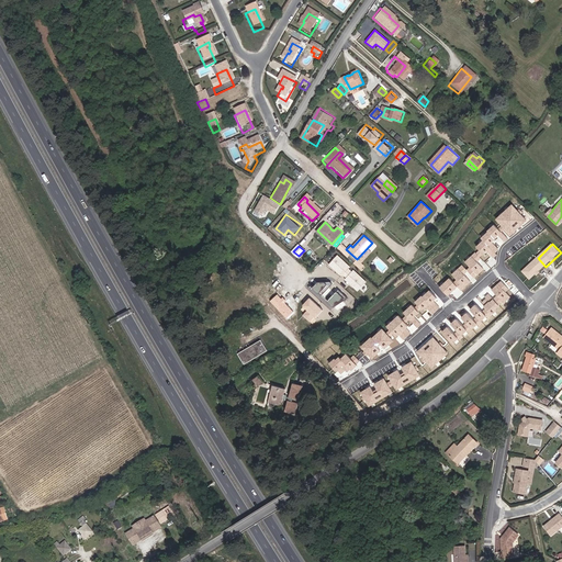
[(366,281),(337,256),(328,265),(357,291),(366,281)]
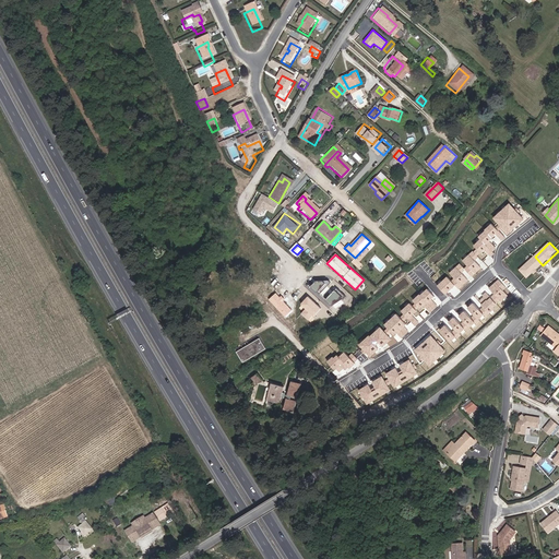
[(543,265),(535,257),(519,270),(527,280),(543,265)]
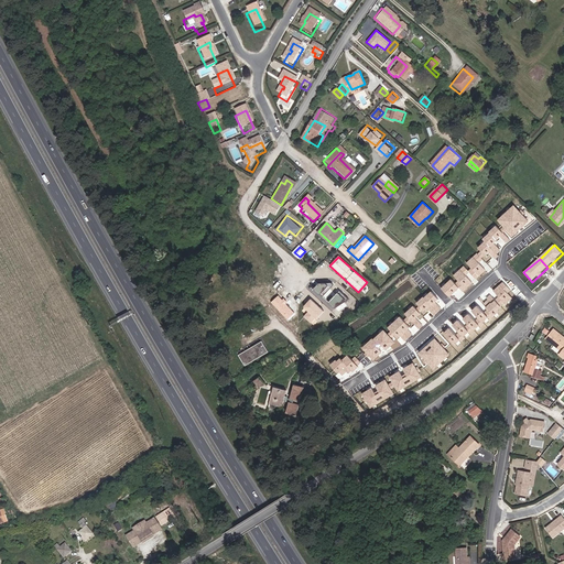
[(325,296),(336,284),(332,281),(329,284),(324,280),(316,289),(325,296)]
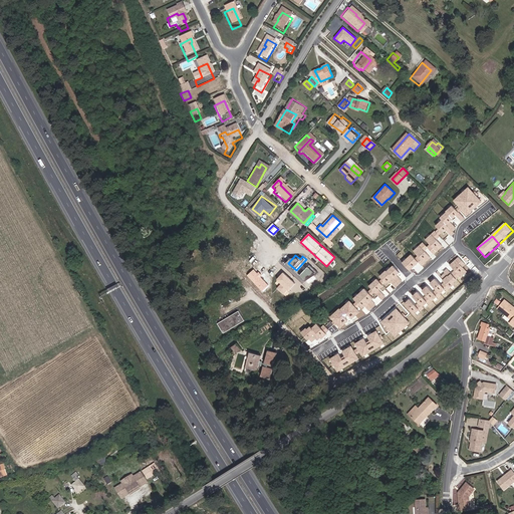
[(308,281),(319,271),(312,264),(301,274),(308,281)]
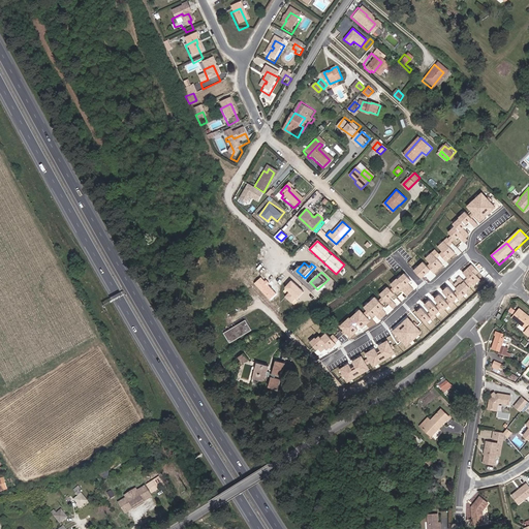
[(290,291),(286,296),(291,302),(303,290),(292,280),(285,286),(290,291)]
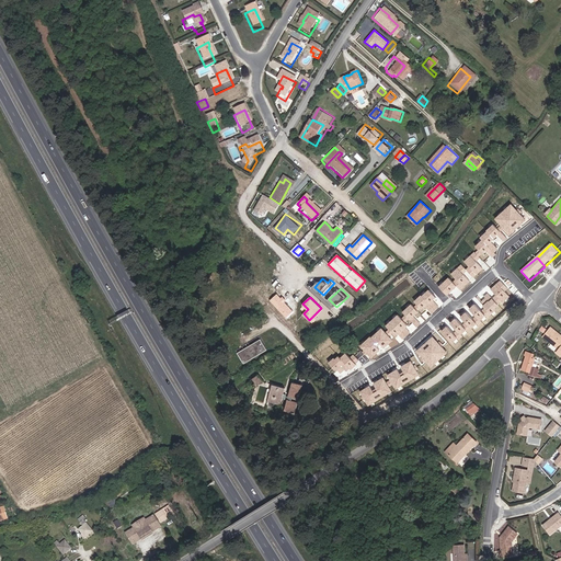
[(557,352),(560,356),(560,355),(560,334),(551,328),(545,335),(560,348),(557,352)]
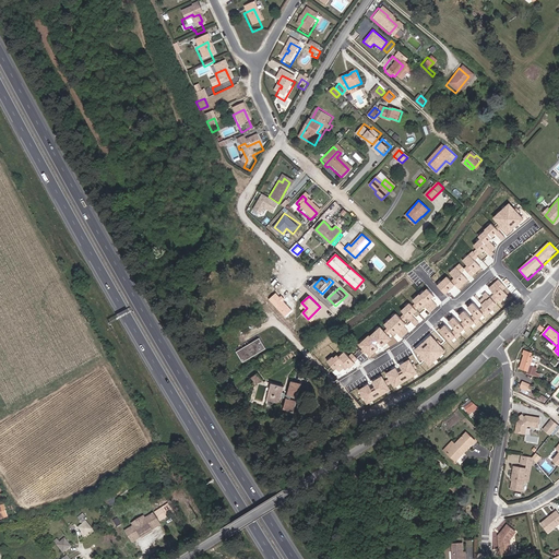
[(233,354),(238,364),(262,351),(256,340),(233,354)]
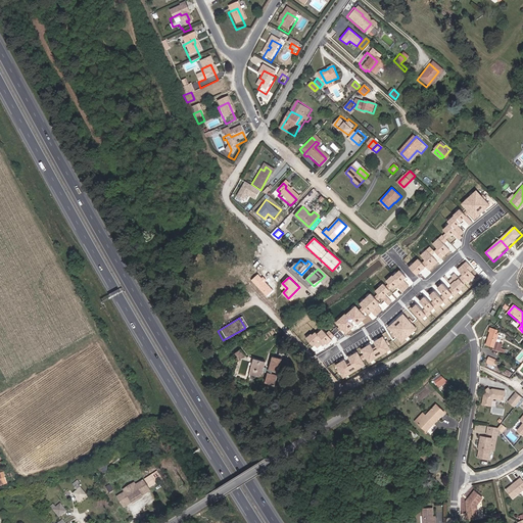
[(490,330),(486,344),(494,346),(493,348),(500,350),(502,343),(500,342),(502,336),(501,334),(497,334),(498,333),(496,332),(496,330),(495,330),(495,329),(490,327),(489,330),(490,330)]
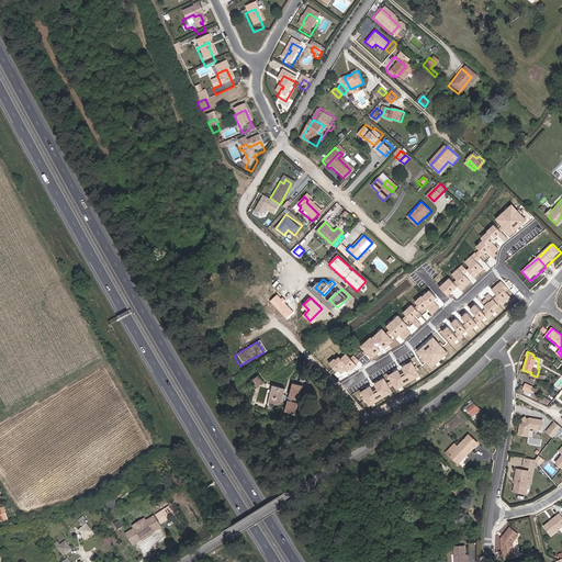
[(289,386),(280,414),(289,416),(291,405),(293,401),(296,388),(289,386)]
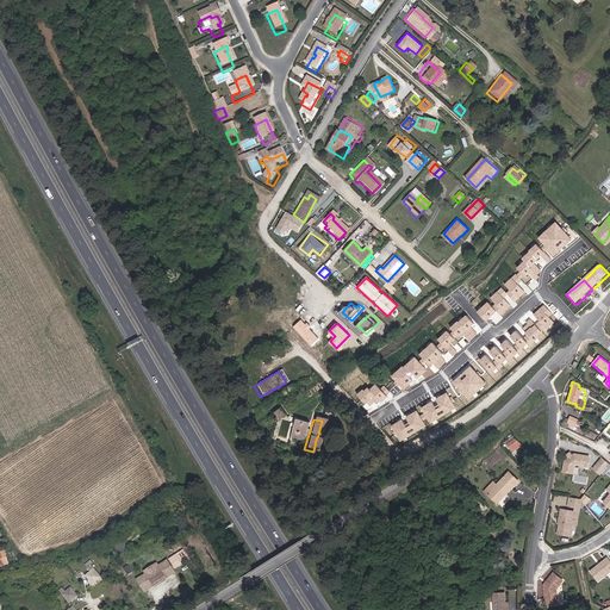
[(293,421),(288,437),(303,441),(307,424),(293,421)]
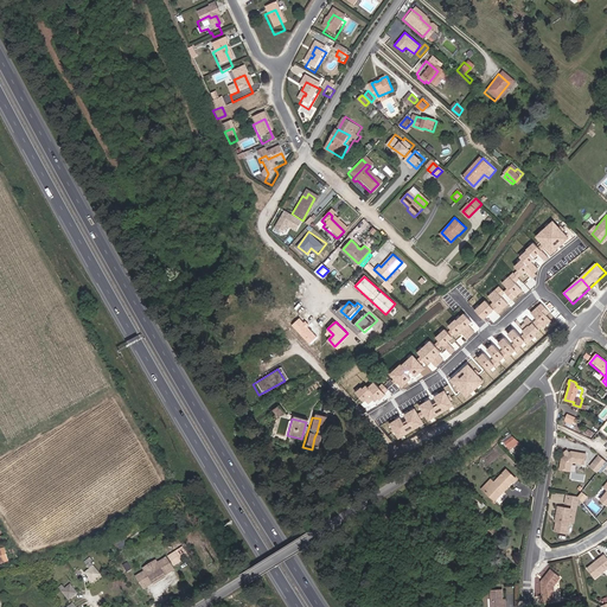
[(510,453),(516,447),(510,441),(504,446),(510,453)]
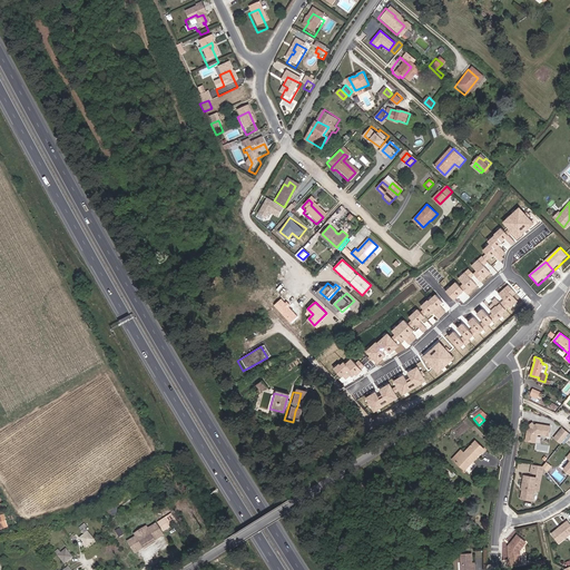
[(528,432),(526,441),(536,443),(537,436),(541,434),(549,435),(550,426),(537,424),(528,432)]
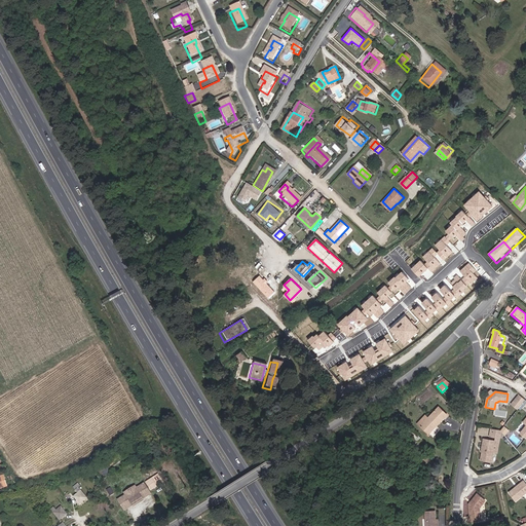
[(525,400),(519,393),(511,404),(517,409),(525,400)]
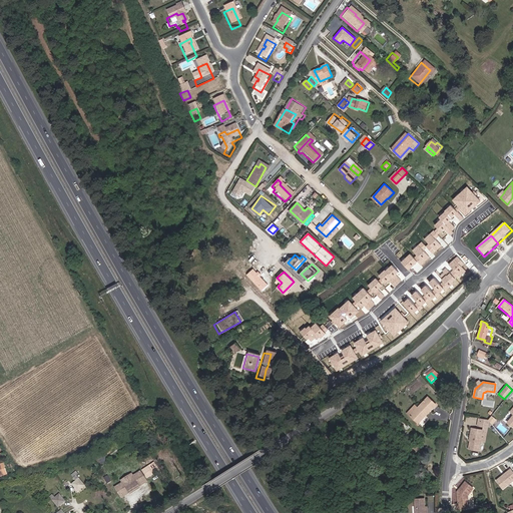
[(424,422),(426,423),(434,411),(425,405),(417,416),(411,426),(418,431),(421,426),(424,422)]
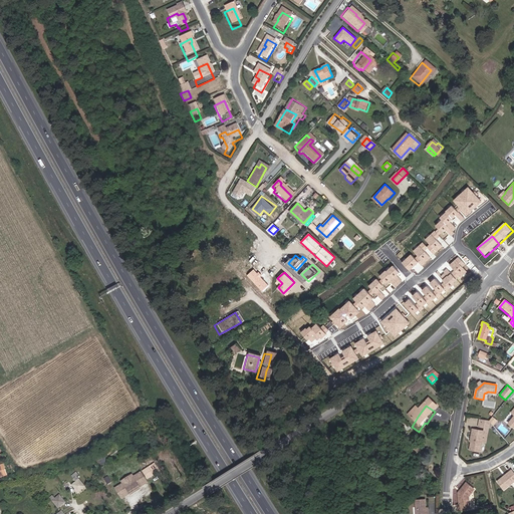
[(410,425),(412,427),(418,417),(416,416),(410,425)]
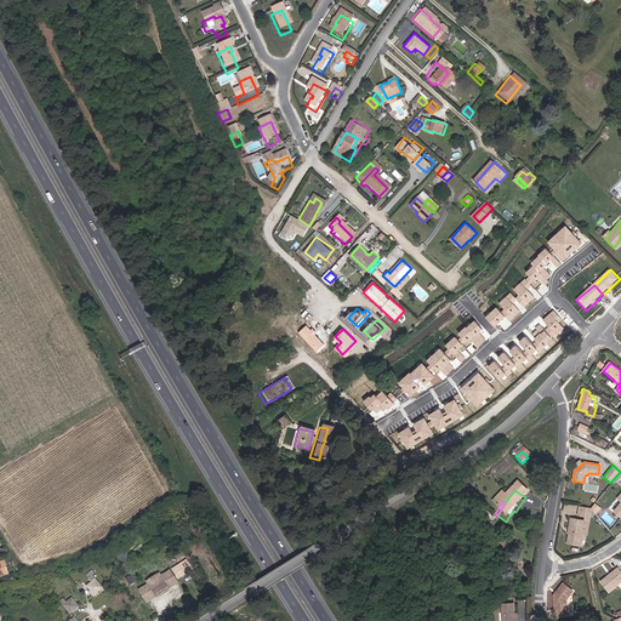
[(592,508),(598,512),(603,507),(597,502),(592,508)]
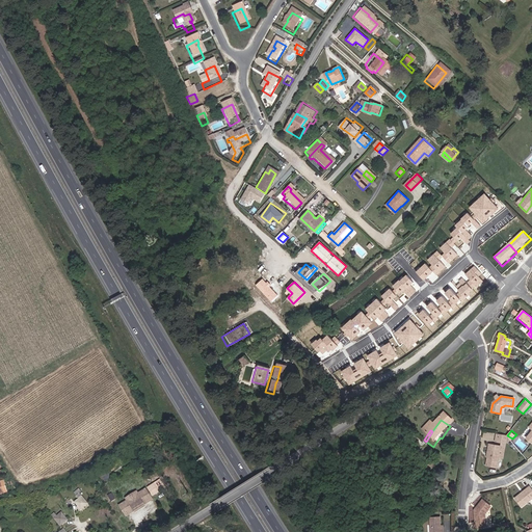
[(484,449),(482,466),(491,467),(495,446),(483,445),(482,449),(484,449)]
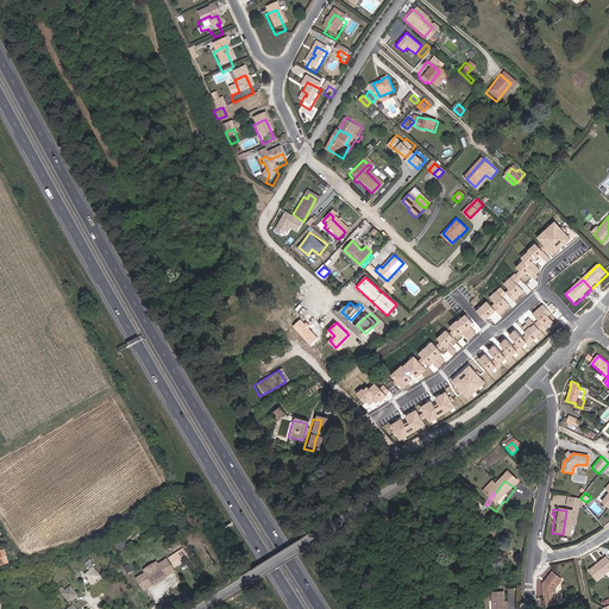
[(484,526),(489,519),(478,512),(473,519),(484,526)]
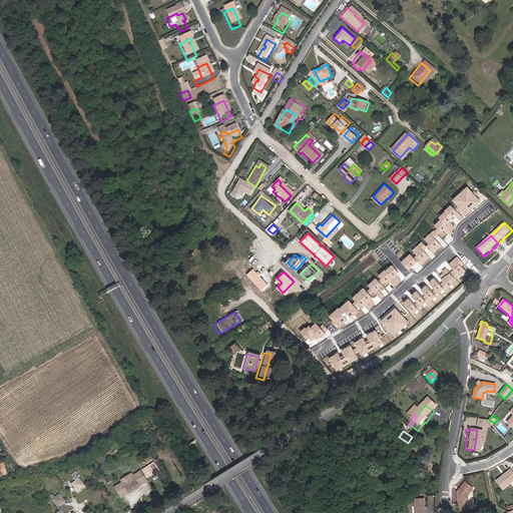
[(65,473),(71,481),(75,478),(72,475),(73,474),(70,470),(65,473)]
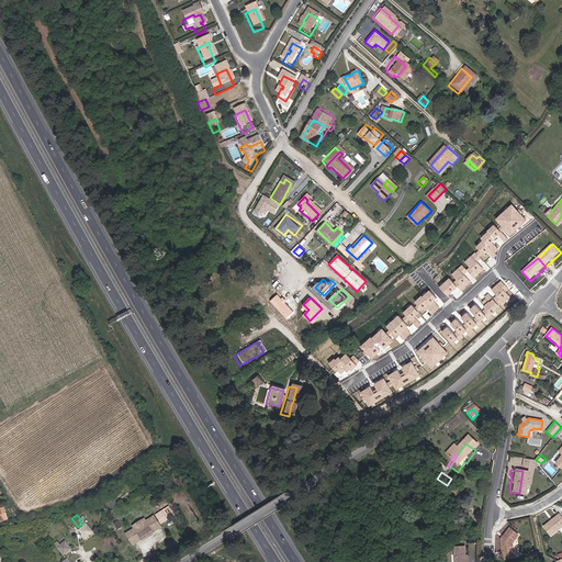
[(555,515),(540,528),(547,537),(561,525),(555,515)]
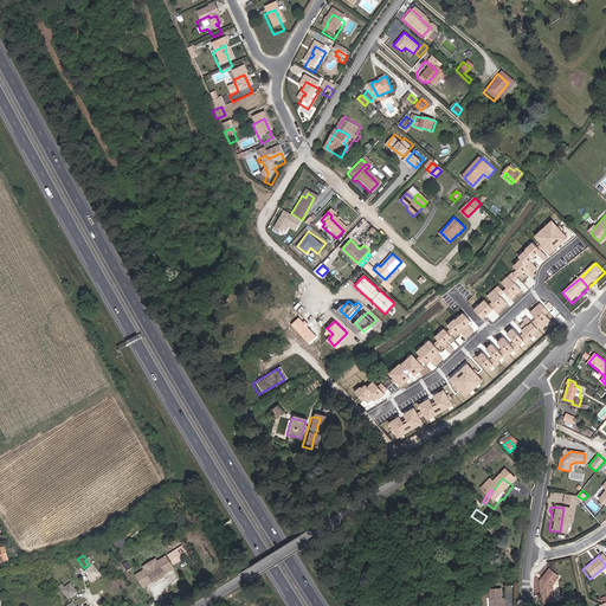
[(158,559),(149,565),(150,567),(139,575),(137,572),(128,578),(135,590),(165,571),(158,559)]
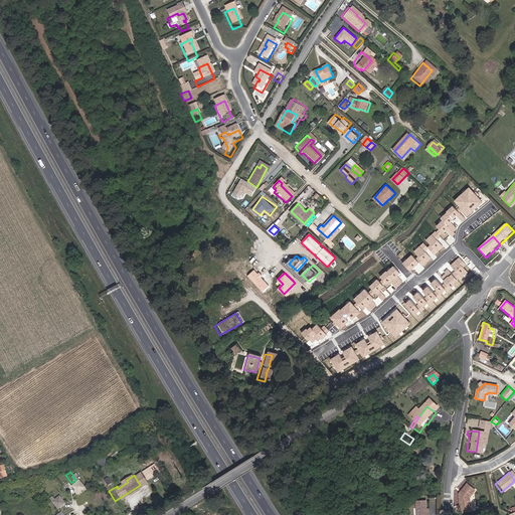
[(125,478),(115,484),(117,486),(118,489),(128,482),(127,480),(125,478)]
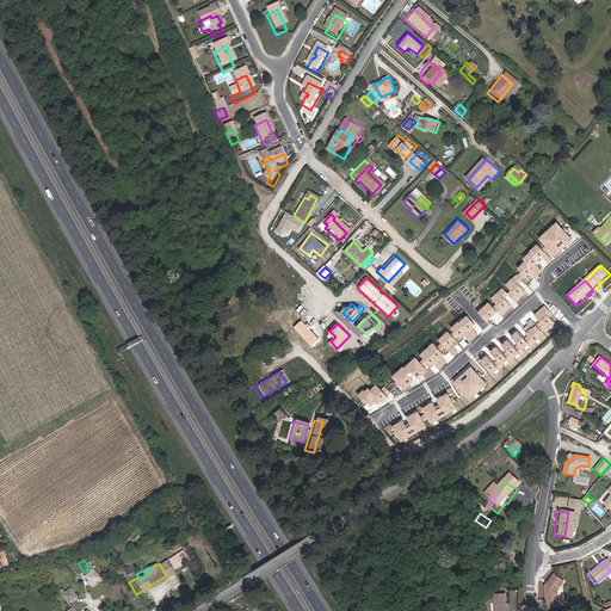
[(97,578),(90,569),(85,573),(81,576),(87,585),(97,578)]
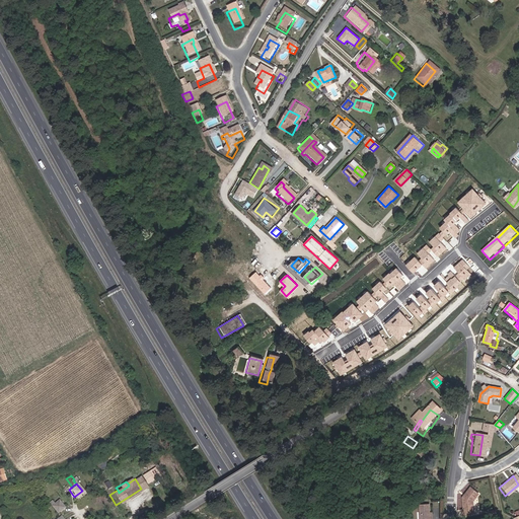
[(460,516),(471,515),(471,501),(475,494),(467,488),(461,498),(461,510),(459,510),(460,516)]
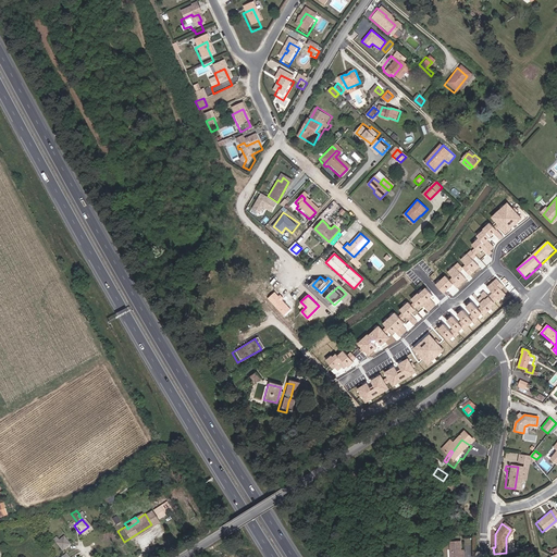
[(61,536),(56,541),(52,543),(59,551),(67,545),(61,536)]
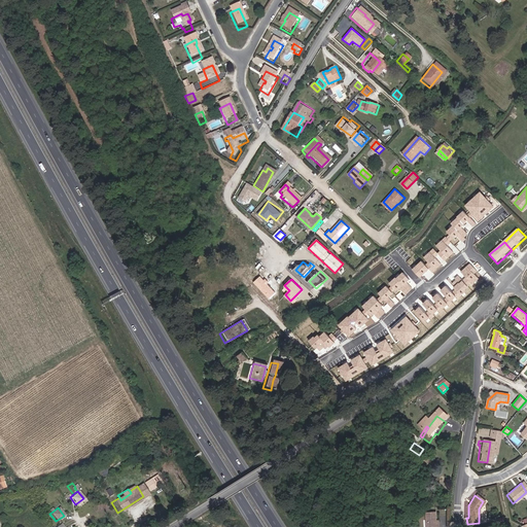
[(424,526),(432,526),(433,517),(424,518),(424,526)]
